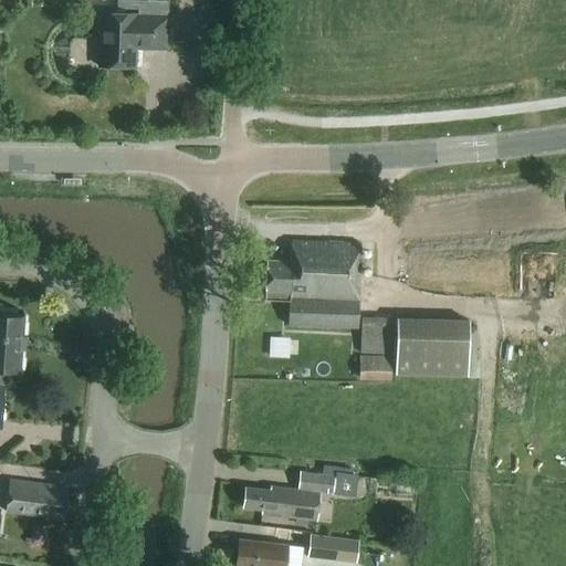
[(166,12),(166,0),(118,0),(118,10),(166,12)]
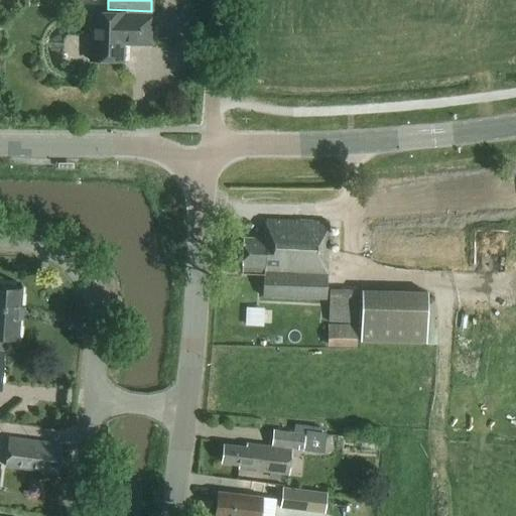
[(123,15),(123,14),(91,13),(89,61),(122,62),(122,45),(151,46),(152,17),(123,15)]
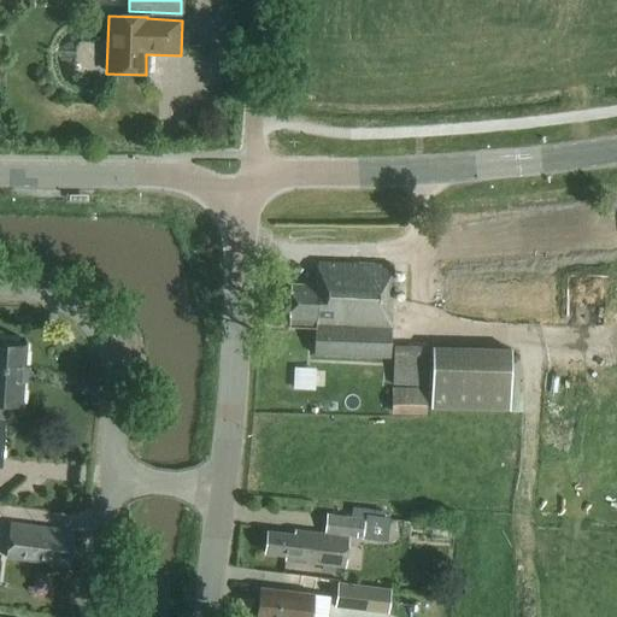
[(313,356),(389,359),(393,266),(317,264),(316,287),(289,286),(288,329),(315,330),(313,356)]
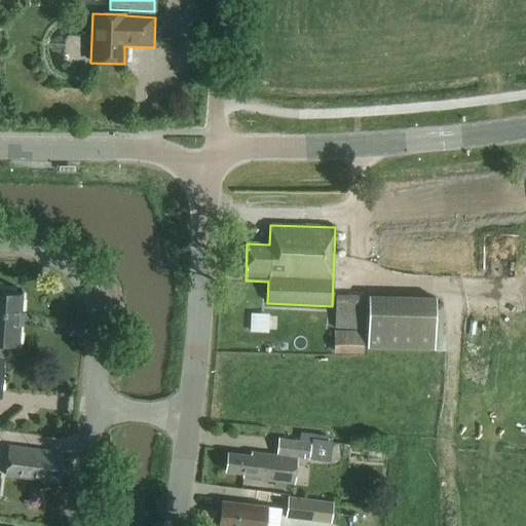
[(0,396),(2,360),(0,360),(1,347),(17,348),(22,297),(14,296),(11,292),(0,291),(0,396)]
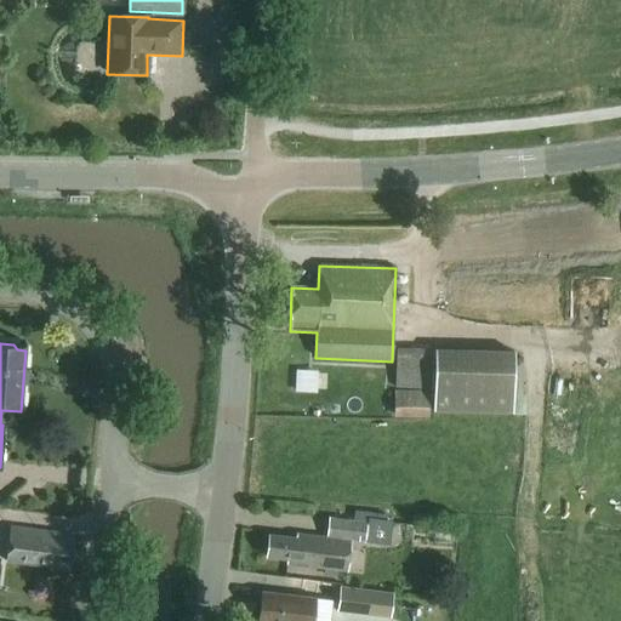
[(431,389),(432,352),(432,351),(396,349),(394,388),(431,389)]
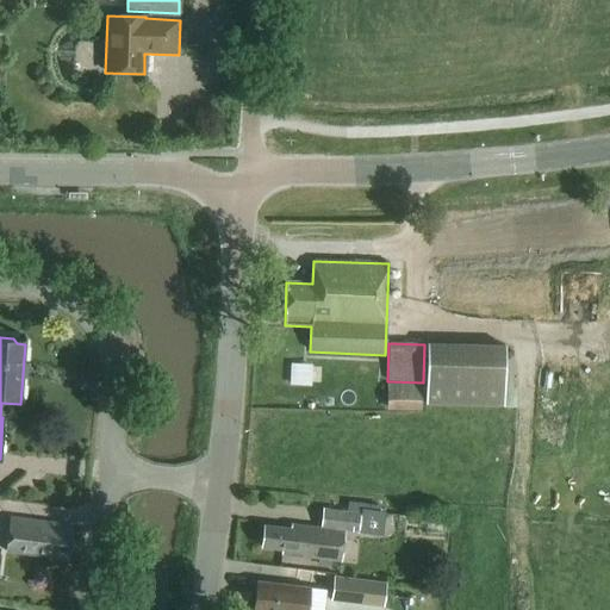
[(503,347),(424,346),(423,383),(427,383),(425,405),(503,408),(503,347)]
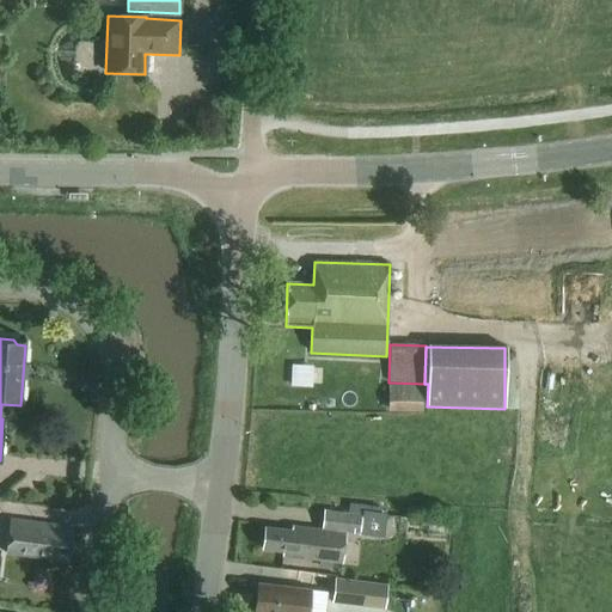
[(314,384),(313,365),(294,365),(294,385),(314,384)]
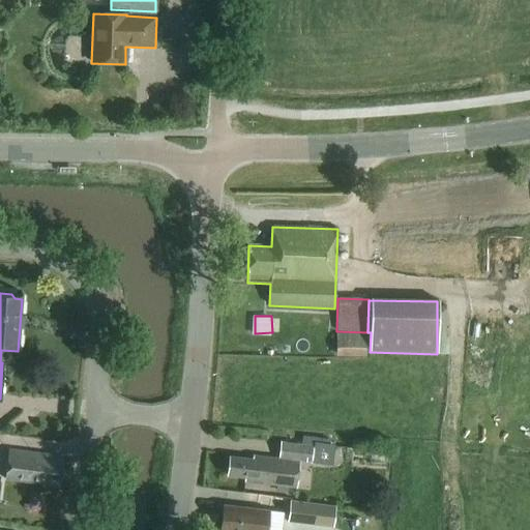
[(335,354),(364,355),(365,335),(336,334),(335,354)]
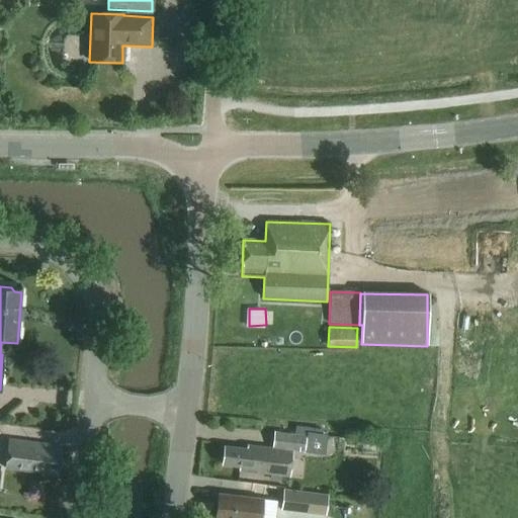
[(304,453),(306,437),(293,435),(273,433),(272,449),(247,446),(246,450),(224,447),(222,465),(239,467),(239,471),(288,478),(291,451),(304,453)]
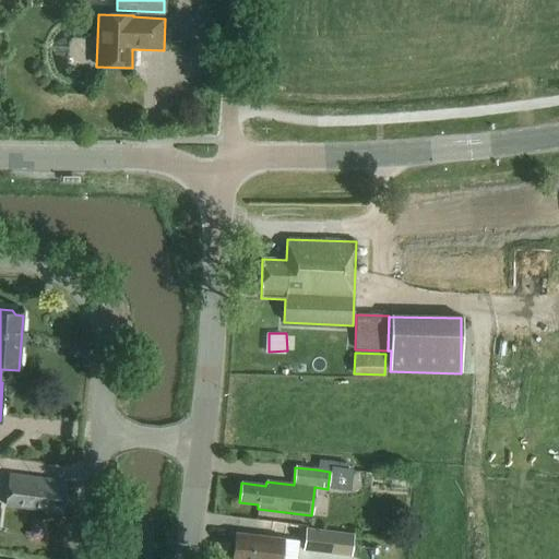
[(6,506),(61,513),(66,483),(9,475),(6,506)]
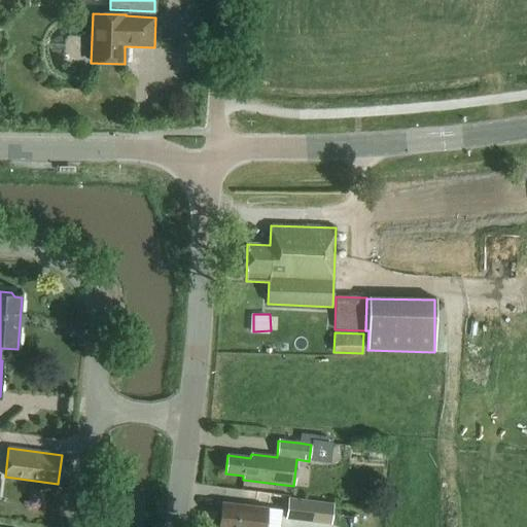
[(288,500),(286,522),(326,526),(331,526),(335,505),(288,500)]
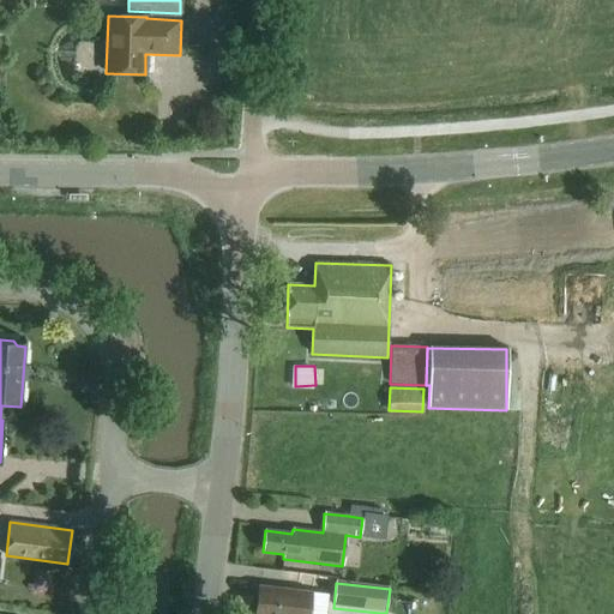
[(326,613),(330,595),(312,593),(259,587),(256,613),(326,613)]
